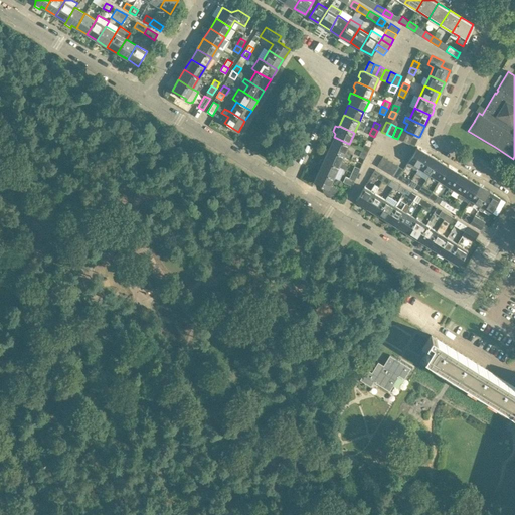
[(397,139),(402,142),(407,132),(404,130),(402,129),(397,139)]
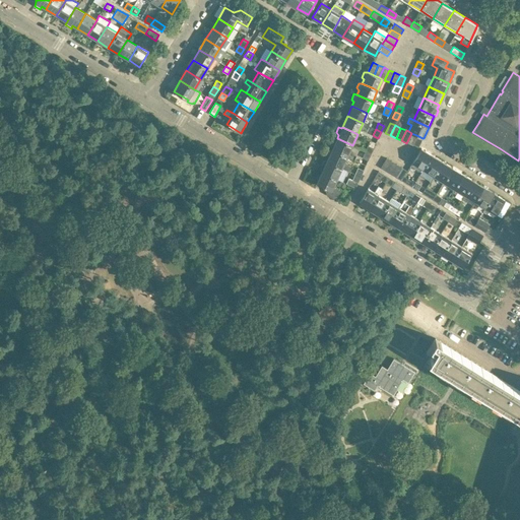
[(411,133),(406,143),(412,145),(416,135),(411,133)]
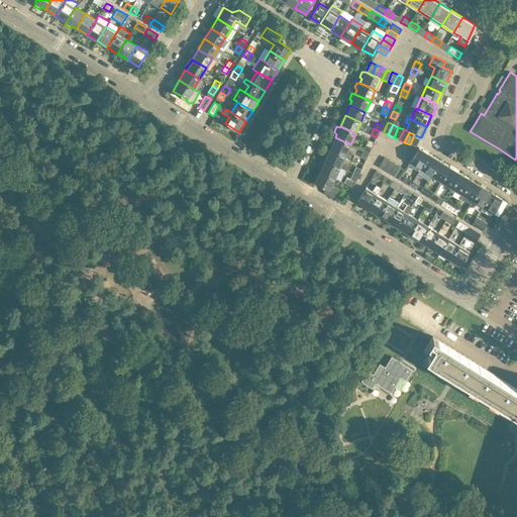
[(420,137),(414,134),(410,144),(416,147),(420,137)]
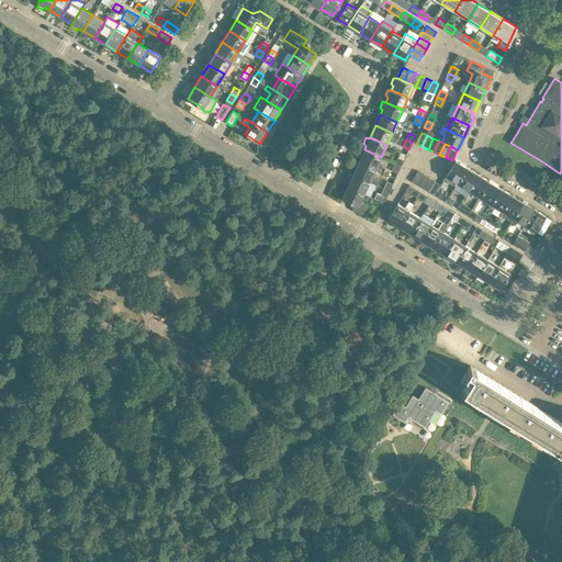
[(364,149),(359,161),(375,169),(382,172),(384,168),(378,165),(381,157),(364,149)]
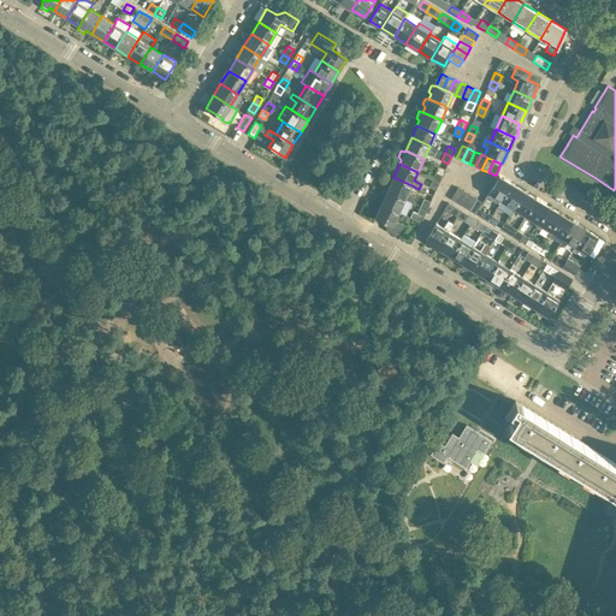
[(436,172),(433,179),(439,183),(443,176),(436,172)]
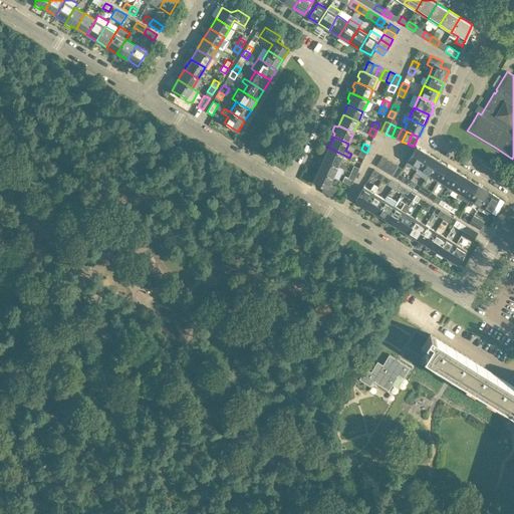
[(417,170),(418,167),(427,153),(417,147),(406,164),(417,170)]
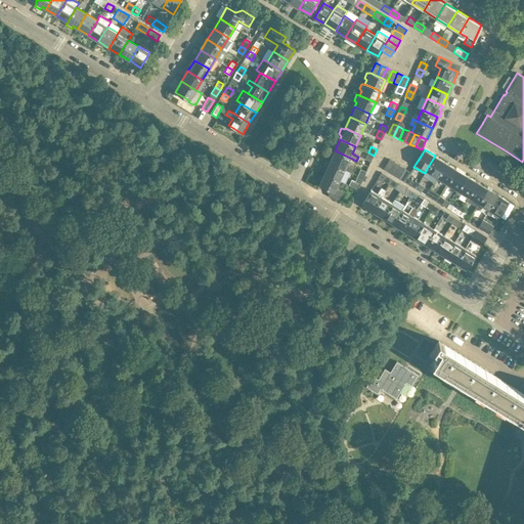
[(350,158),(335,150),(330,162),(345,169),(351,172),(353,168),(347,165),(350,158)]
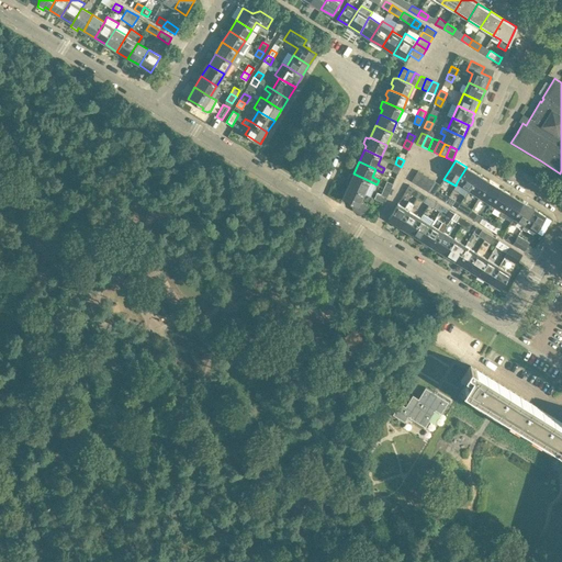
[(397,173),(401,167),(395,164),(392,170),(397,173)]
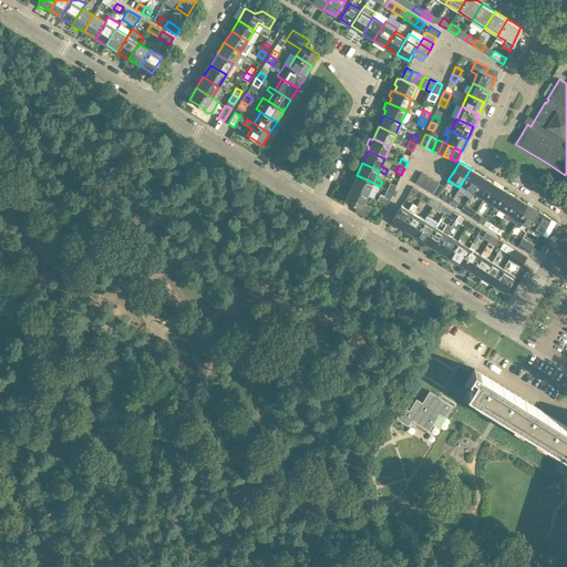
[(461,184),(473,192),(482,176),(471,168),(461,184)]
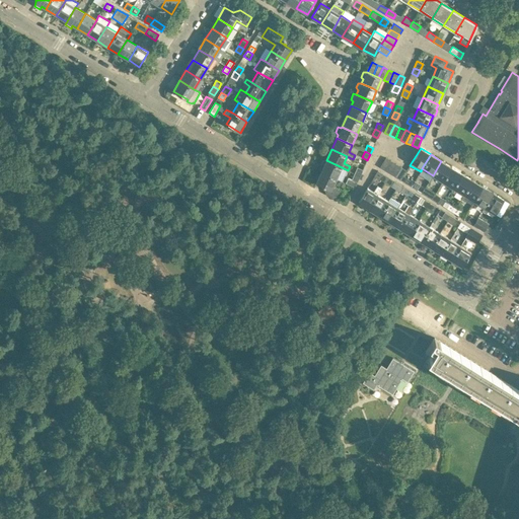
[(386,158),(380,167),(385,170),(391,161),(386,158)]
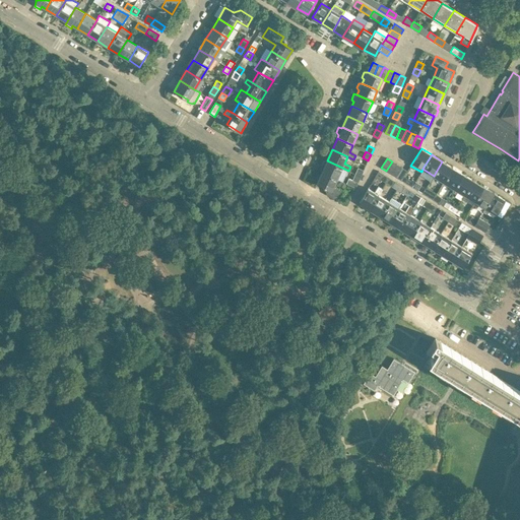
[(322,172),(337,179),(342,168),(327,160),(326,160),(323,160),(321,166),(323,168),(322,172)]
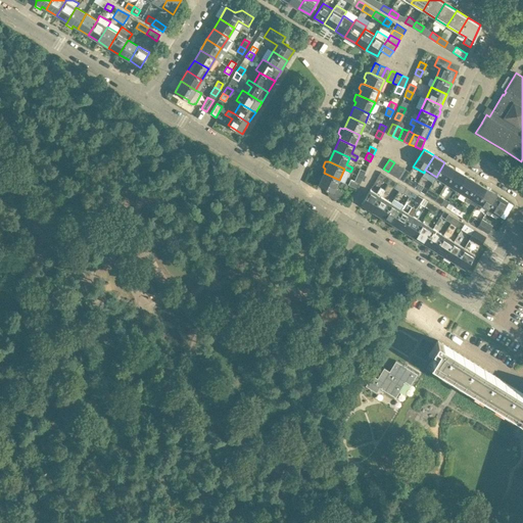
[(394,162),(388,172),(393,175),(399,165),(394,162)]
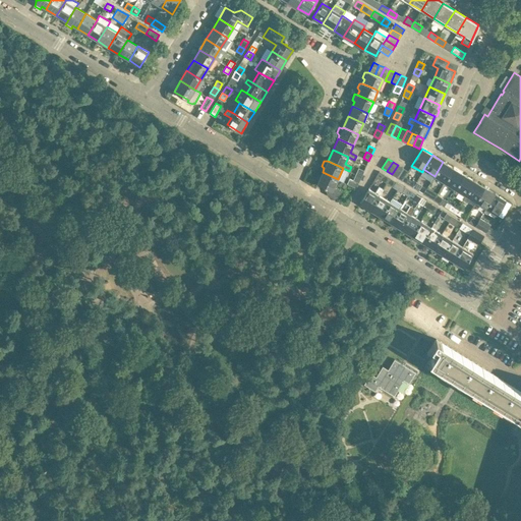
[(435,176),(445,182),(453,168),(443,162),(435,176)]
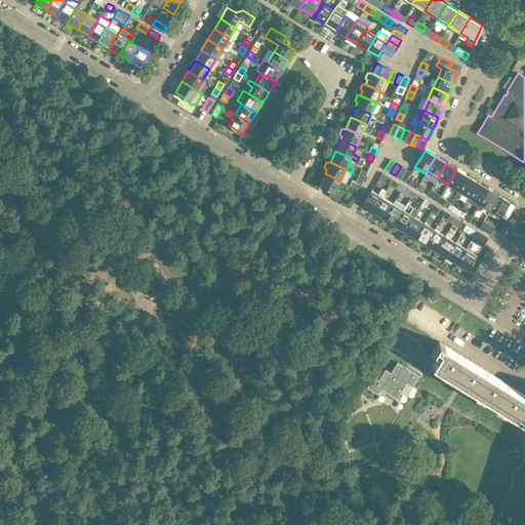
[(401,166),(395,175),(400,178),(406,169),(401,166)]
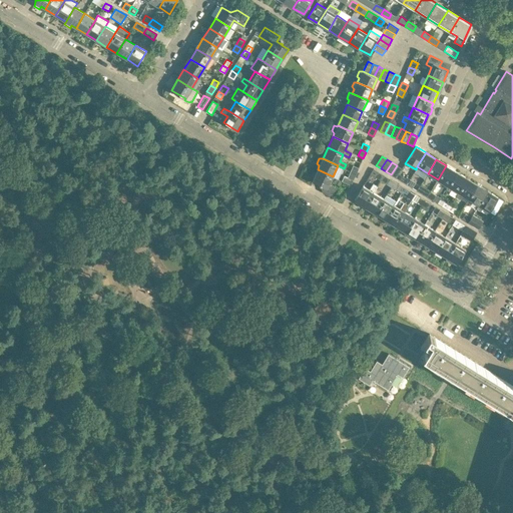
[(356,173),(359,168),(353,165),(351,171),(356,173)]
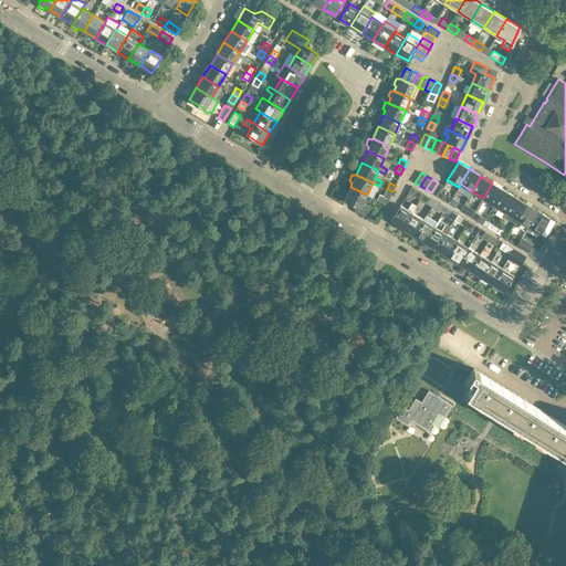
[(437,196),(440,191),(443,186),(438,182),(431,192),(437,196)]
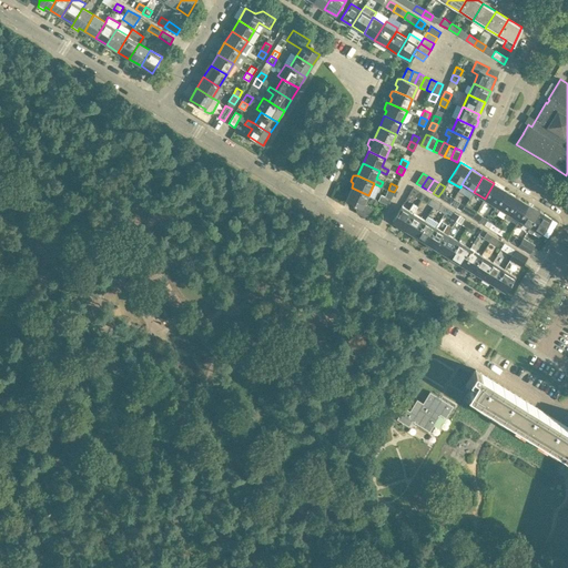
[(485,199),(496,206),(506,191),(494,183),(485,199)]
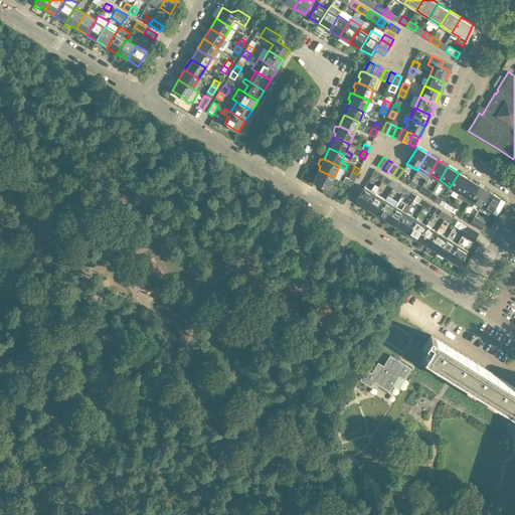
[(371,175),(382,181),(385,176),(375,169),(371,175)]
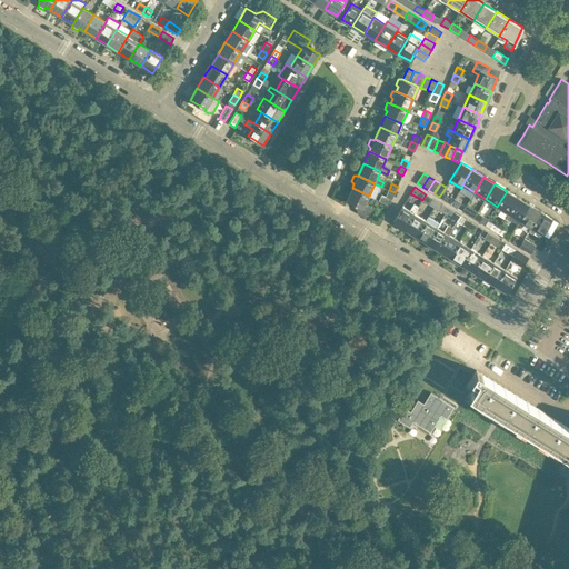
[(360,207),(358,213),(371,220),(377,208),(366,203),(369,196),(352,188),(346,201),(353,205),(356,206),(356,205),(360,207)]
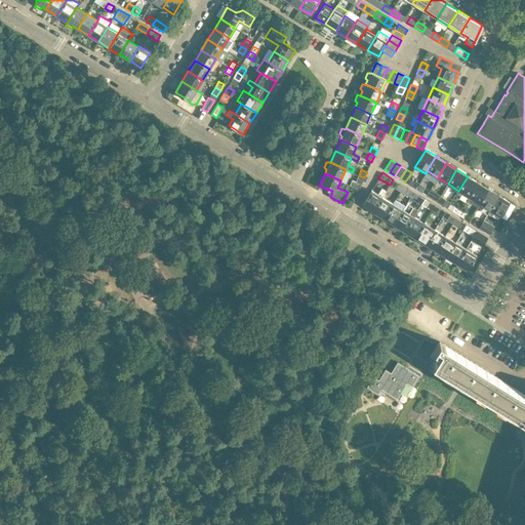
[(359,175),(356,182),(361,184),(364,177),(359,175)]
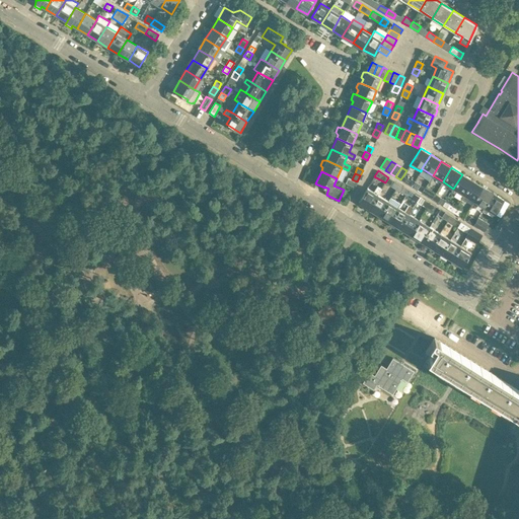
[(453,189),(451,192),(455,194),(453,197),(460,200),(461,198),(472,180),(462,174),(453,189)]
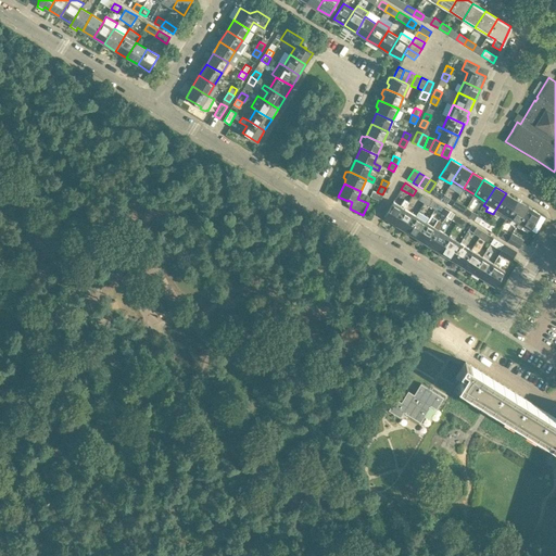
[(432,188),(429,192),(441,200),(444,193),(440,191),(440,192),(432,188)]
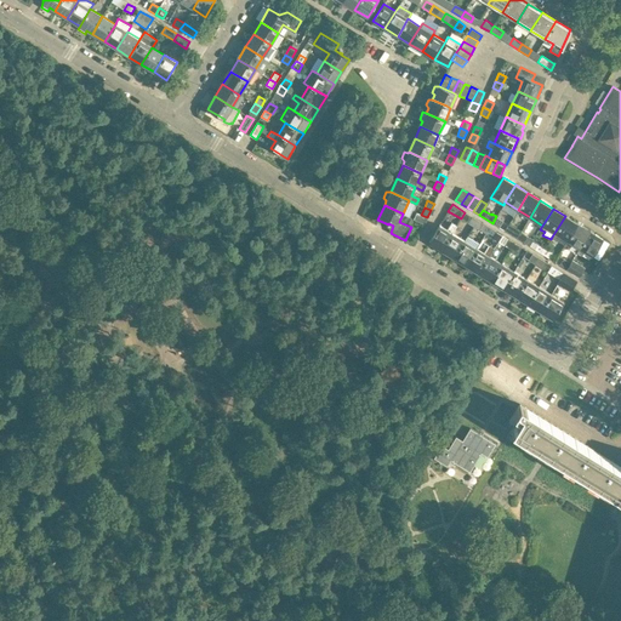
[(468,223),(472,216),(465,212),(461,218),(468,223)]
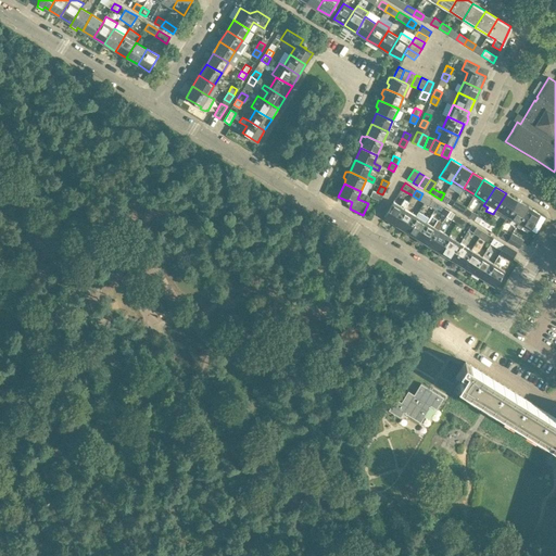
[(451,198),(444,193),(441,200),(446,203),(451,198)]
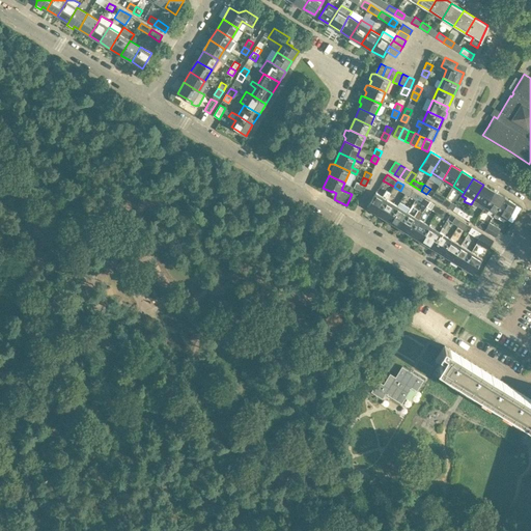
[(483,185),(472,202),(482,210),(483,208),(494,191),(483,185)]
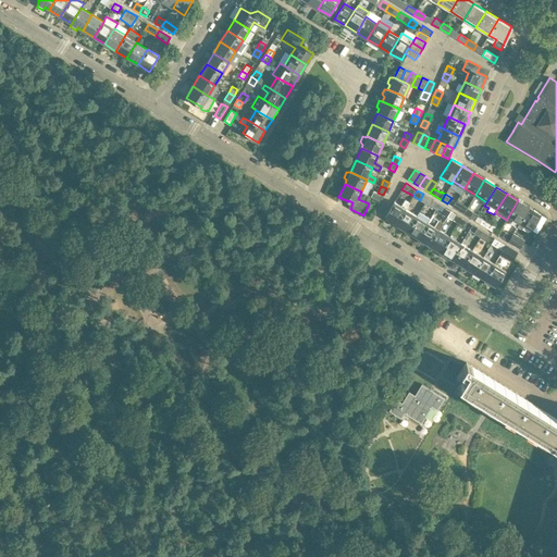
[(400,206),(394,202),(384,218),(395,224),(405,209),(409,202),(405,199),(400,206)]
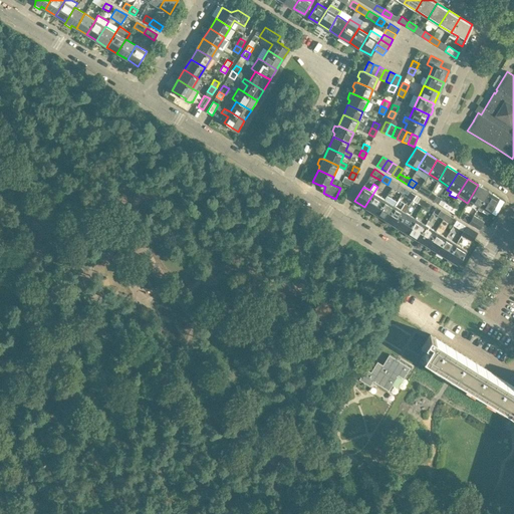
[(400,185),(397,190),(402,194),(405,188),(400,185)]
